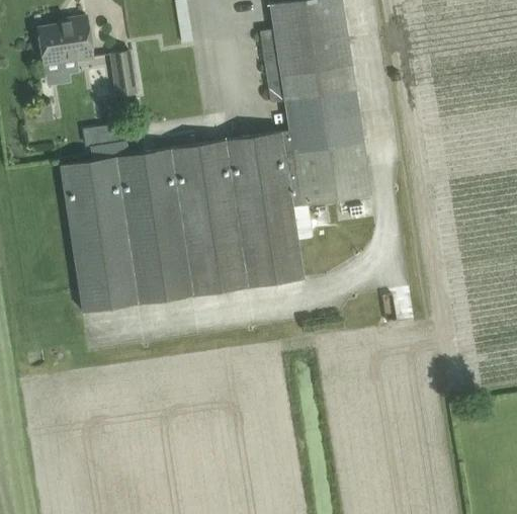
[(91,162),(59,166),(81,314),(303,281),(291,208),(371,196),(340,0),(267,0),(273,31),(260,33),(270,104),(284,102),(288,133),(128,156),(91,162)]
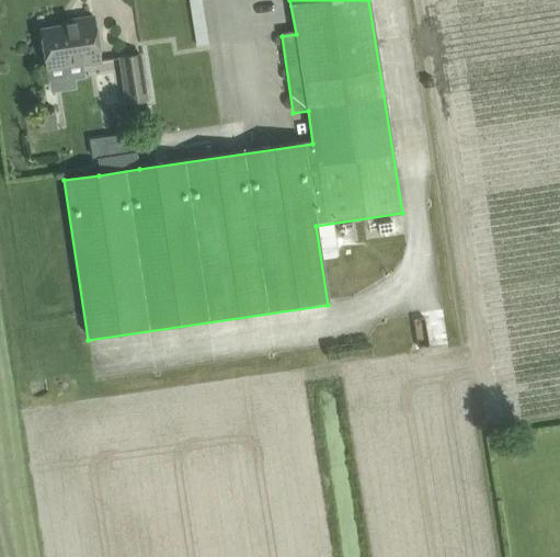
[(191,0),(196,48),(209,46),(204,0),(191,0)]
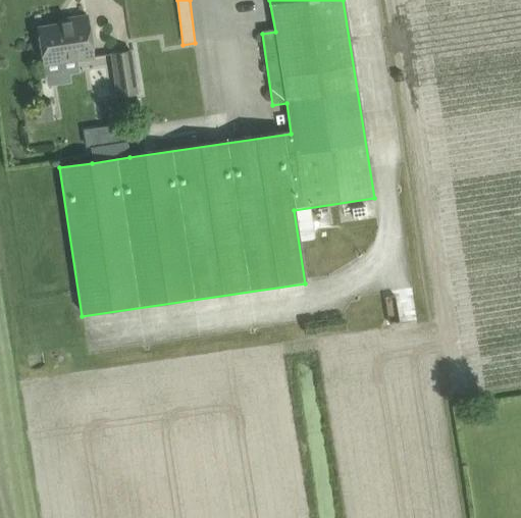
[(44,67),(94,59),(88,17),(69,19),(70,23),(39,29),(44,67)]
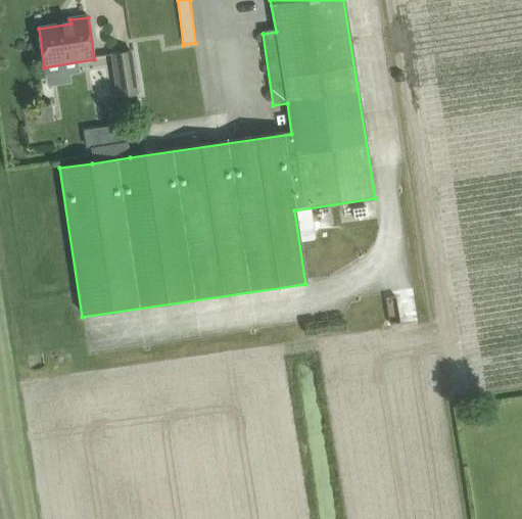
[(138,97),(131,52),(110,55),(116,100),(138,97)]
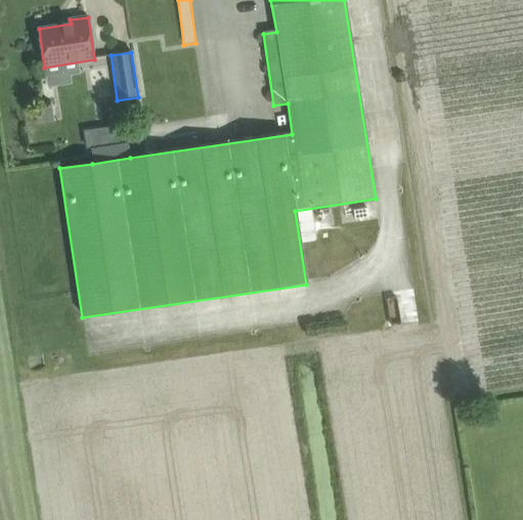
[(105,130),(107,146),(119,145),(116,128),(105,130)]
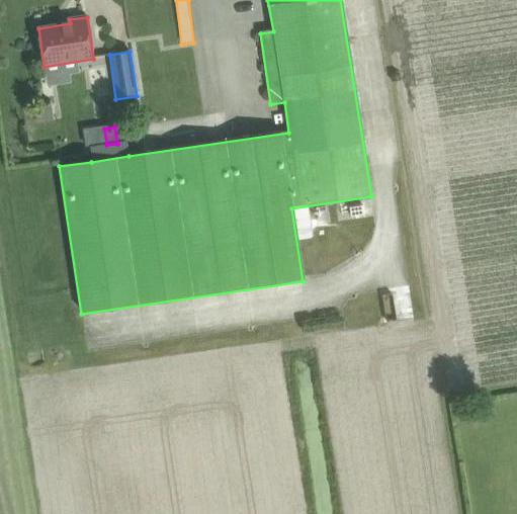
[(117,144),(106,145),(89,148),(91,162),(128,156),(126,145),(126,143),(117,144)]
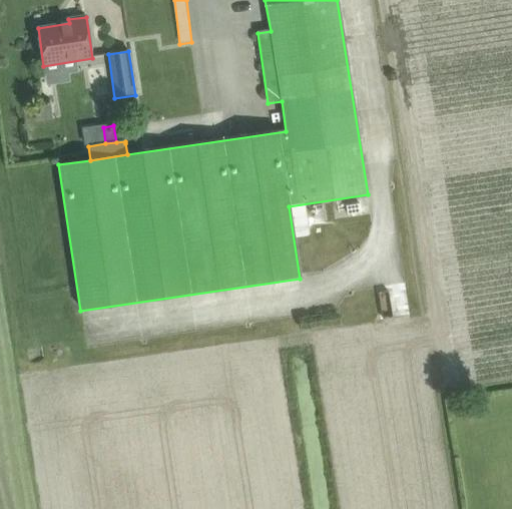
All buildings are outlined.
